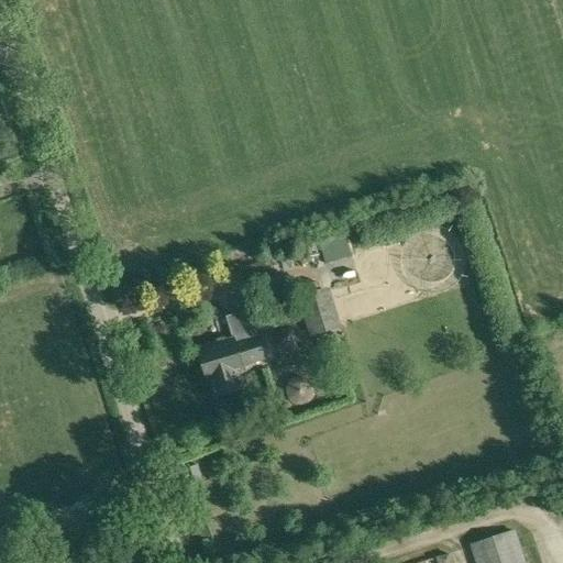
[(243,268),(247,283),(280,273),(276,257),(243,268)]
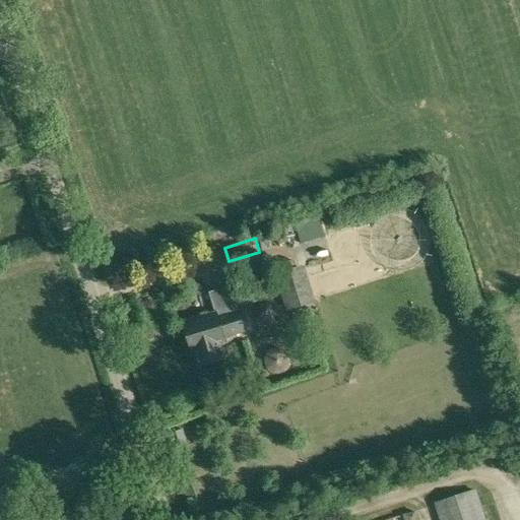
[(261,241),(264,250),(271,247),(268,238),(261,241)]
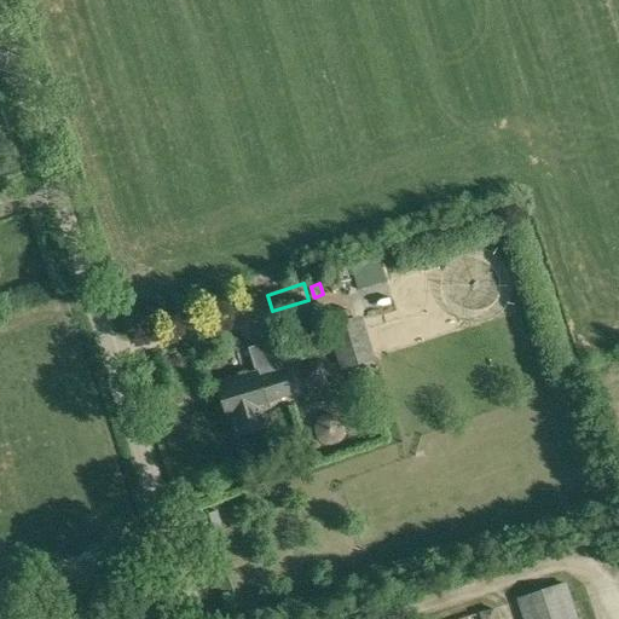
[(294,318),(299,334),(330,324),(324,307),(294,318)]
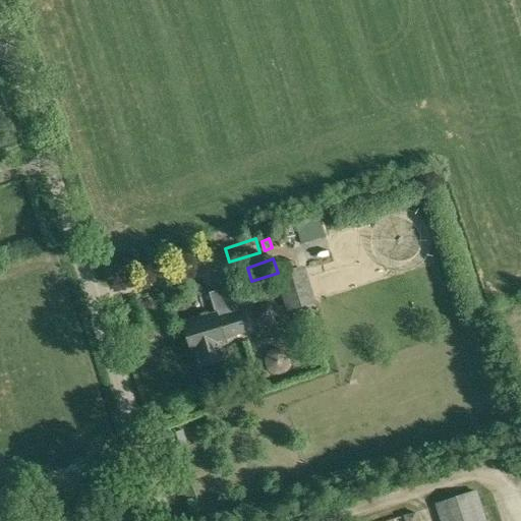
[(277,277),(288,311),(314,303),(303,269),(277,277)]
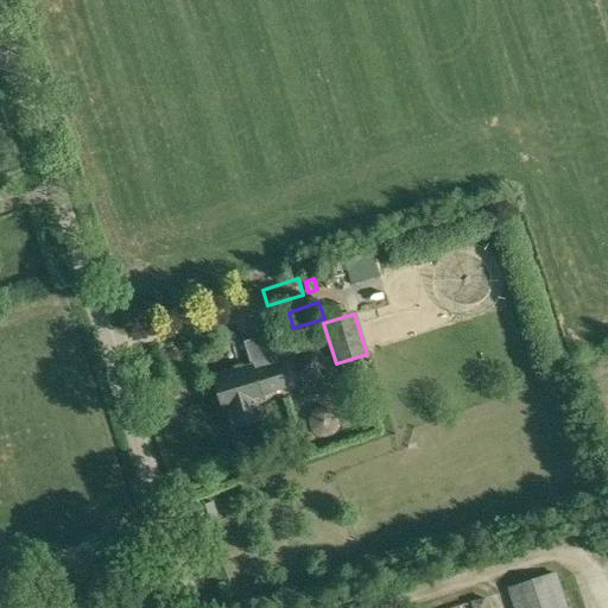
[(214,377),(225,412),(228,411),(234,429),(263,419),(257,401),(264,399),(261,394),(285,387),(277,362),(253,369),(252,365),(214,377)]
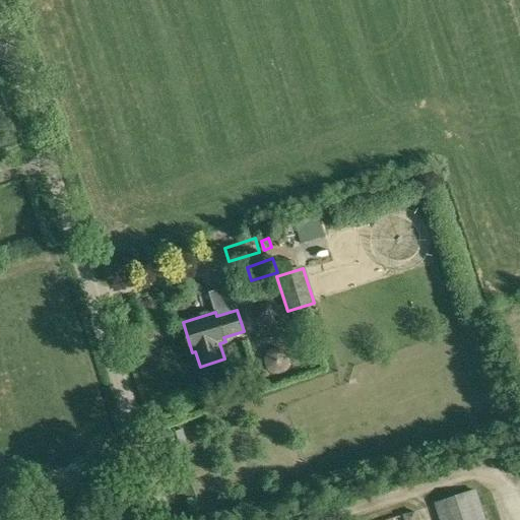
[(434,504),(439,519),(485,519),(475,490),(434,504)]
